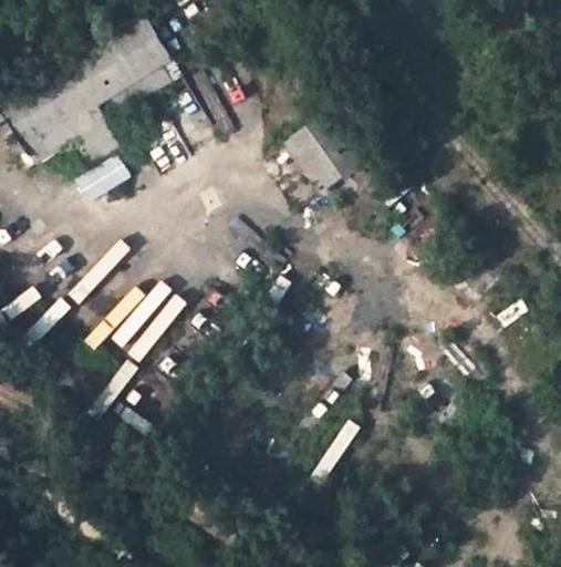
[(106,113),(179,78),(154,26),(4,96),(35,161),(76,141),(85,158),(121,142),(106,113)]
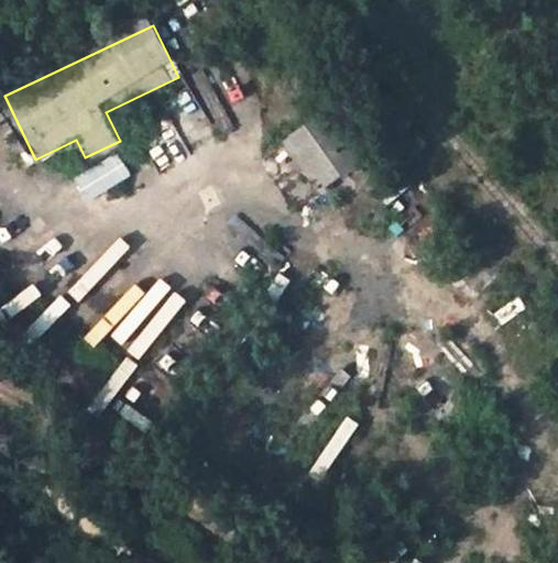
[(326,109),(282,142),(319,192),(364,159),(326,109)]
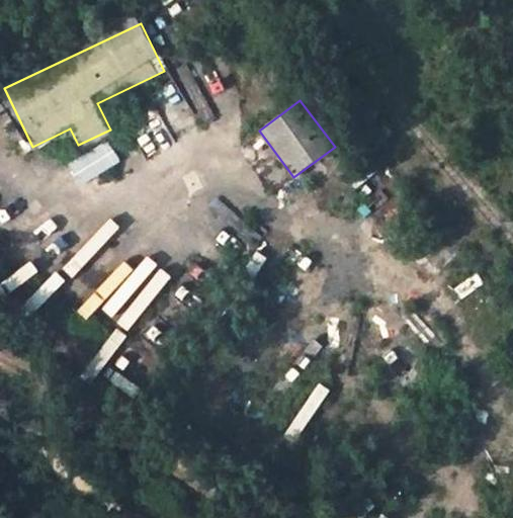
[(65,162),(75,185),(119,165),(108,143),(65,162)]
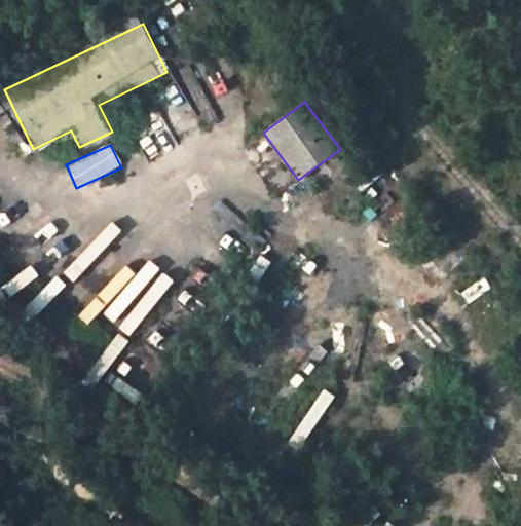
[(132,334),(172,278),(161,271),(121,327),(132,334)]
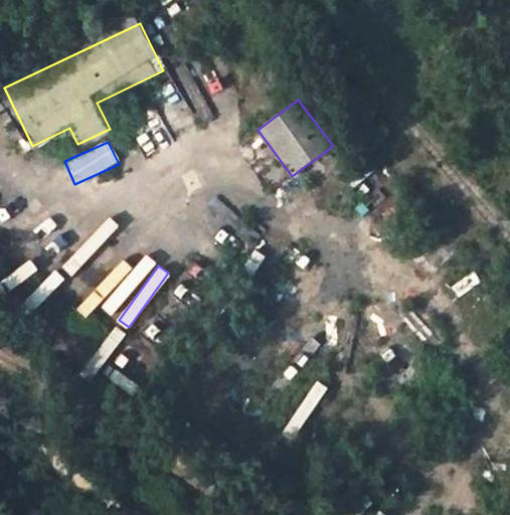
[(311,376),(284,432),(298,439),(324,383),(311,376)]
